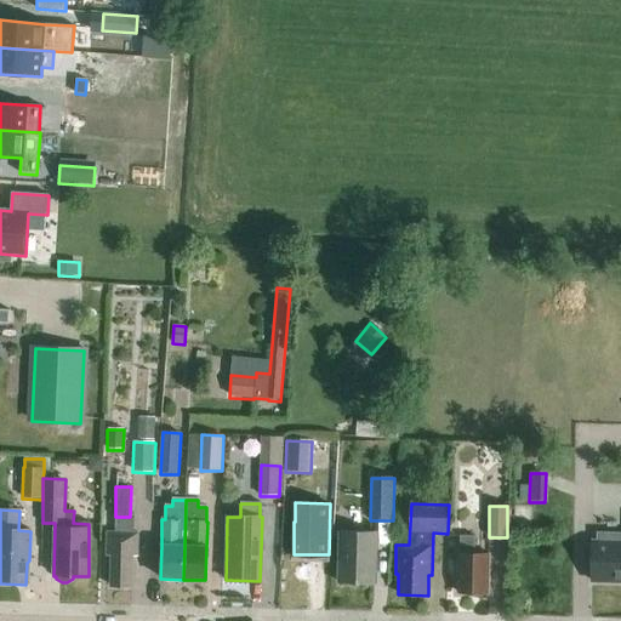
[(137,557),(137,534),(134,534),(134,519),(114,518),(114,534),(107,534),(106,557),(110,557),(110,586),(131,587),(132,557),(137,557)]
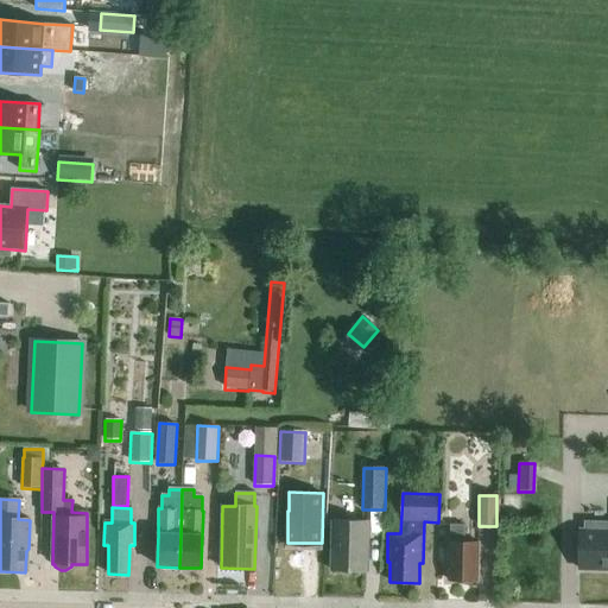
[(333,570),(367,571),(367,521),(333,520),(333,570)]
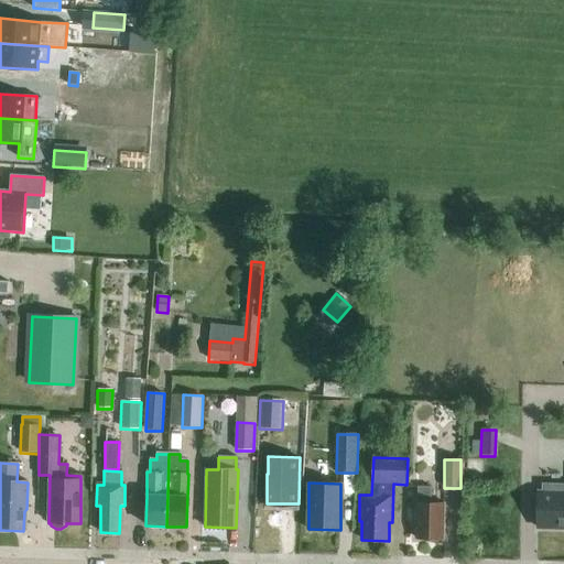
[(538,492),(538,529),(563,529),(563,484),(542,484),(542,492),(538,492)]
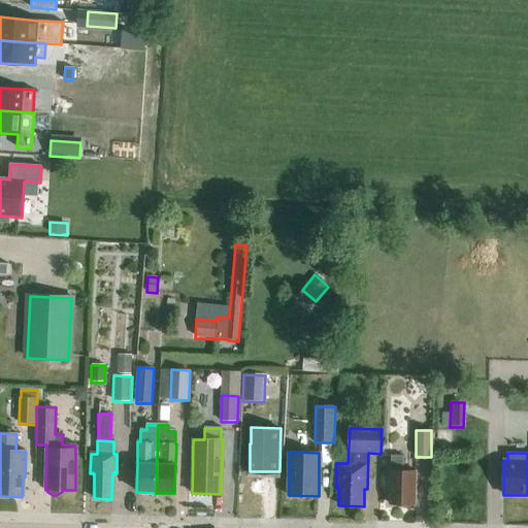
[(411,505),(415,505),(416,472),(403,471),(403,457),(391,456),(391,471),(390,471),(390,504),(401,505),(404,507),(408,507),(411,505)]
